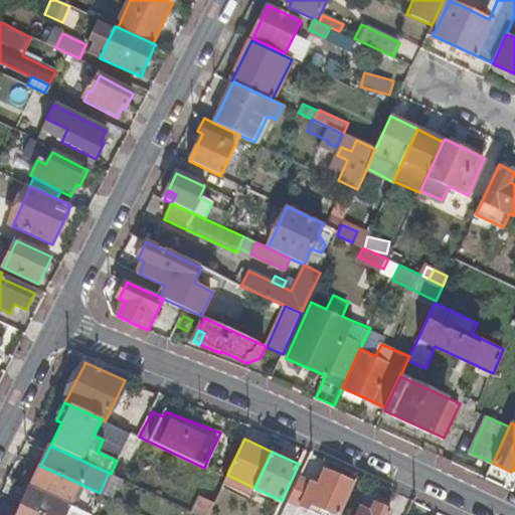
[(230,468),(208,458),(204,468),(226,478),(227,475),(230,468)]
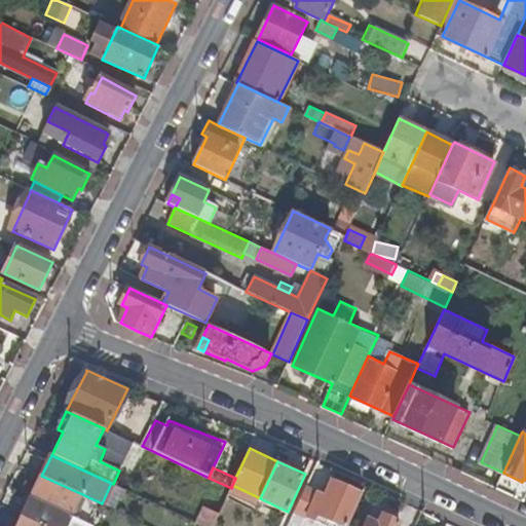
[(82,494),(41,476),(31,497),(71,516),(72,517),(82,494)]
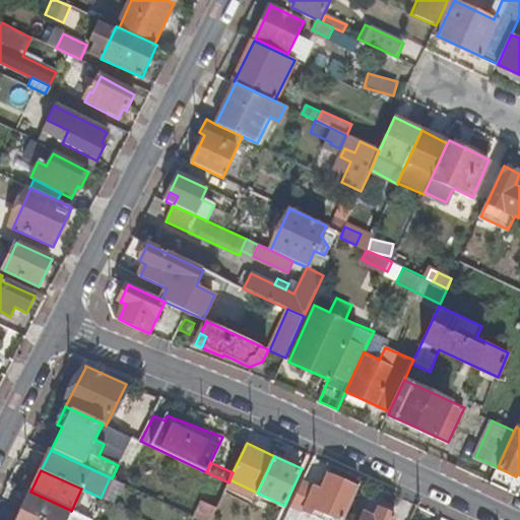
[(341,519),(344,519),(361,486),(331,473),(324,489),(303,479),(291,504),(316,515),(319,509),(325,512),(341,519)]
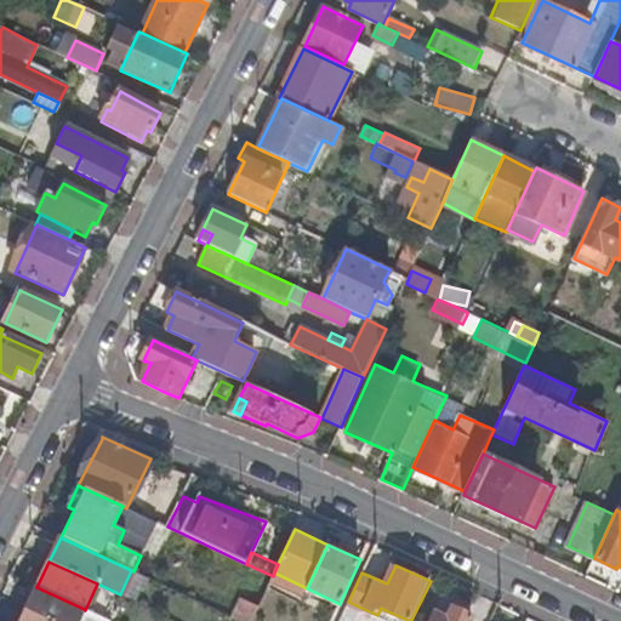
[(131,570),(120,594),(132,600),(144,576),(134,571),(131,570)]
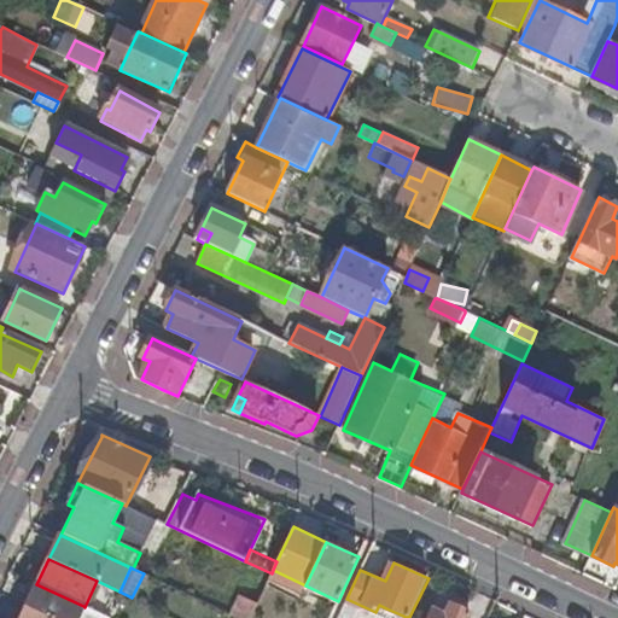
[(305,586),(273,570),(272,573),(269,578),(302,594),(305,586)]
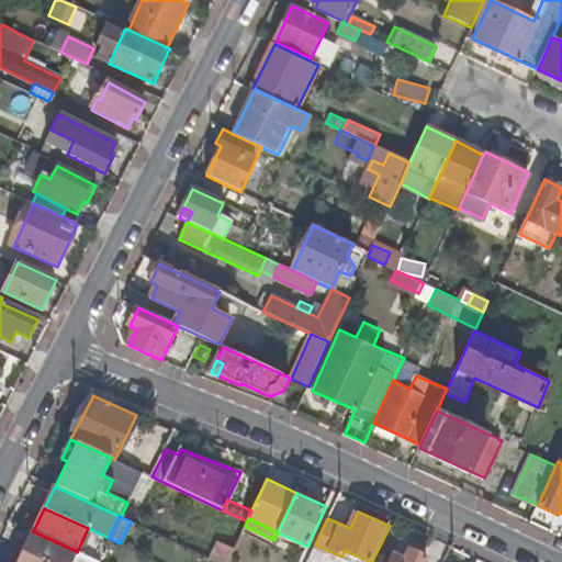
[(70,561),(76,551),(33,531),(23,553),(41,561),(70,561)]
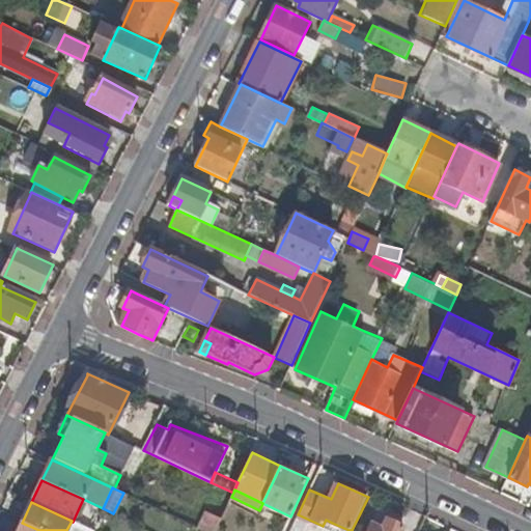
[(202,530),(204,530),(216,530),(221,520),(206,512),(198,528),(202,530)]
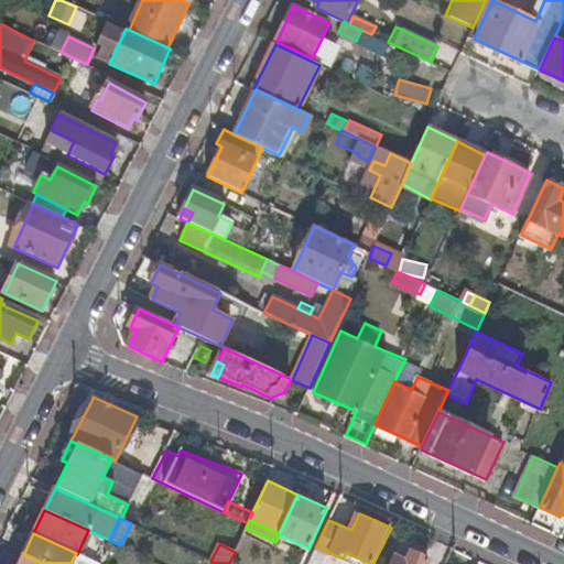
[(391,563),(427,563),(430,560),(411,551),(407,561),(396,555),(391,563)]
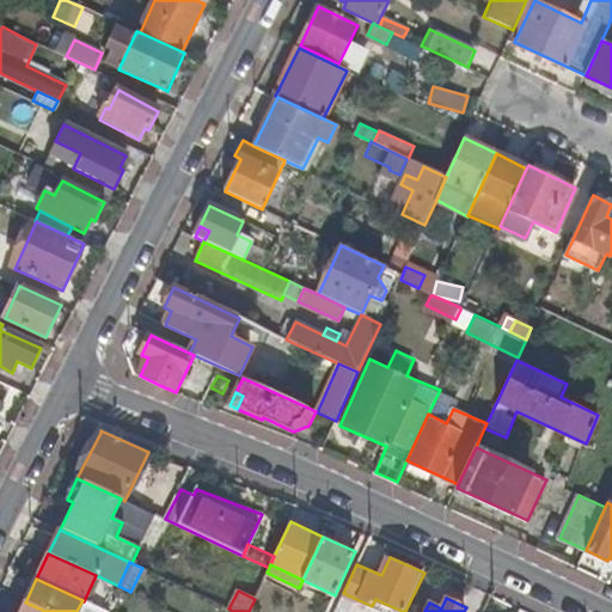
[(379,610),(383,603),(375,599),(372,606),(379,610)]
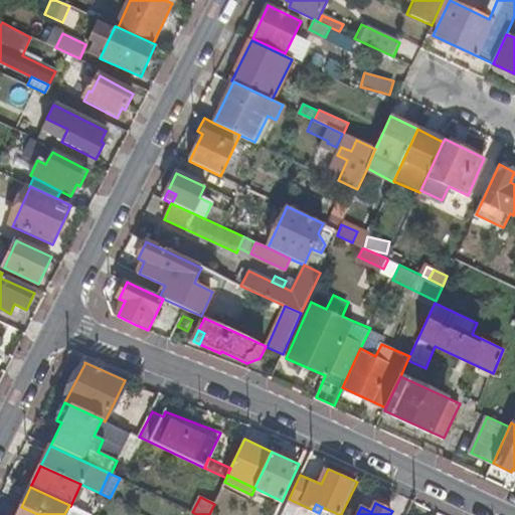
[(64,514),(91,514),(70,506),(69,505),(64,514)]
